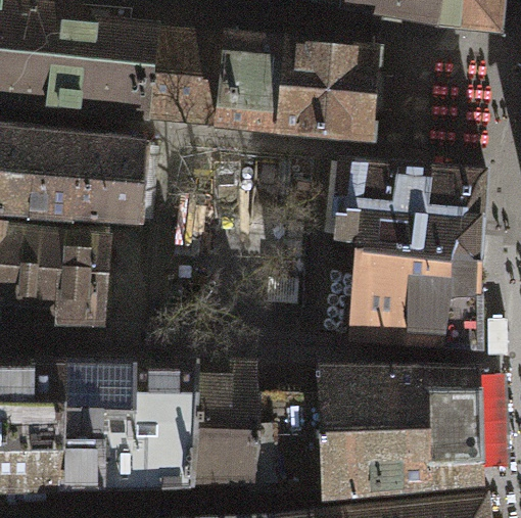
[(130,13),(15,0),(0,0),(0,101),(146,119),(156,32),(129,29),(130,13)]
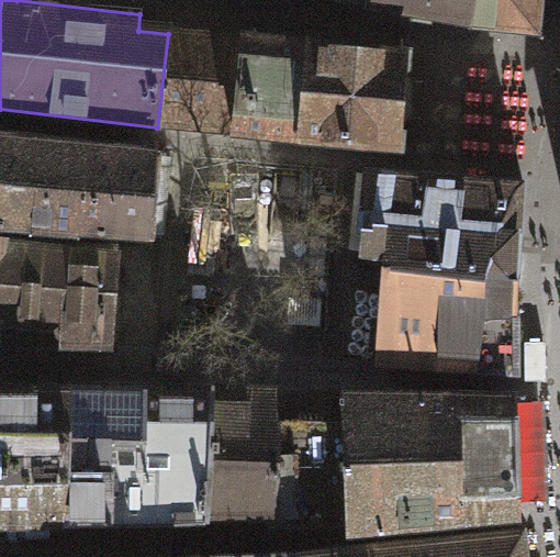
[(311,0),(364,10),(365,0),(311,0)]
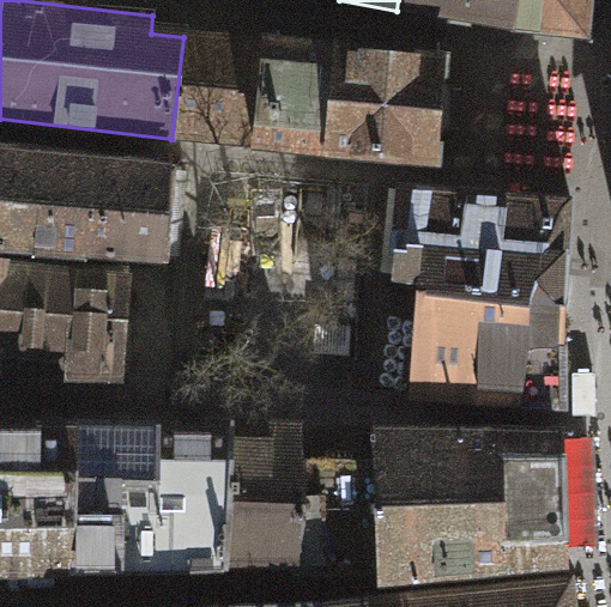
[(398,0),(397,11),(457,22),(515,32),(581,38),(584,0),(398,0)]
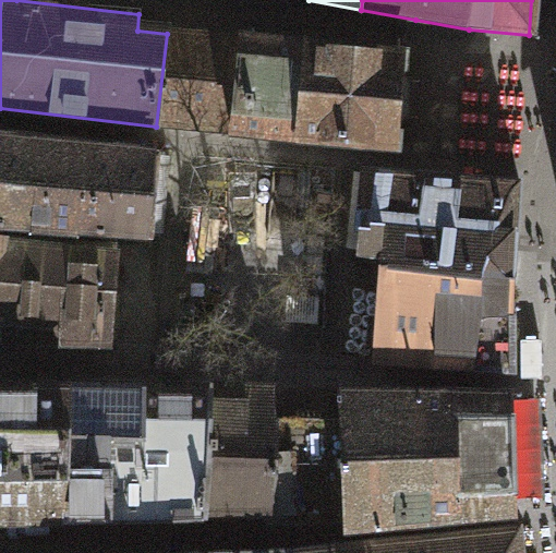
[(167,34),(156,127),(233,135),(240,38),(167,34)]
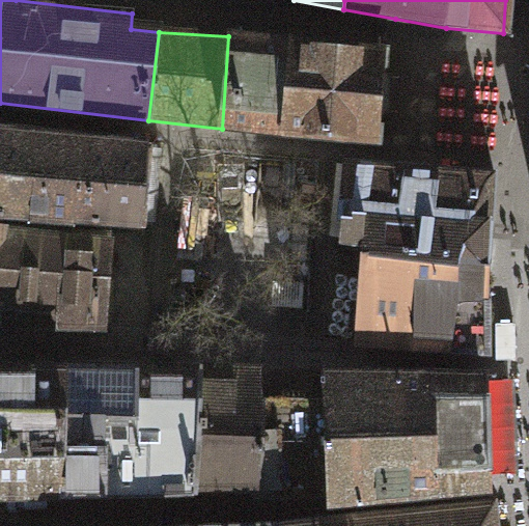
[(228,36),(222,129),(282,134),(290,42),(228,36)]
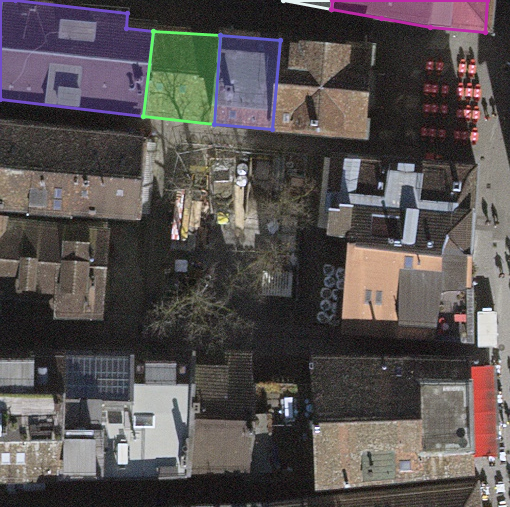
[(280,40),(272,129),(361,139),(368,51),(280,40)]
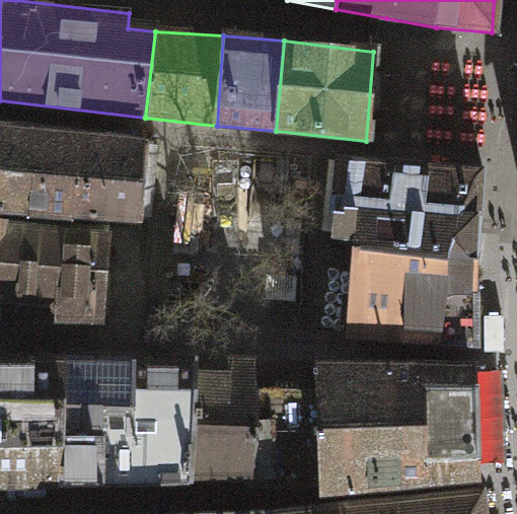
[(433,60),(438,96),(466,92),(461,56),(433,60)]
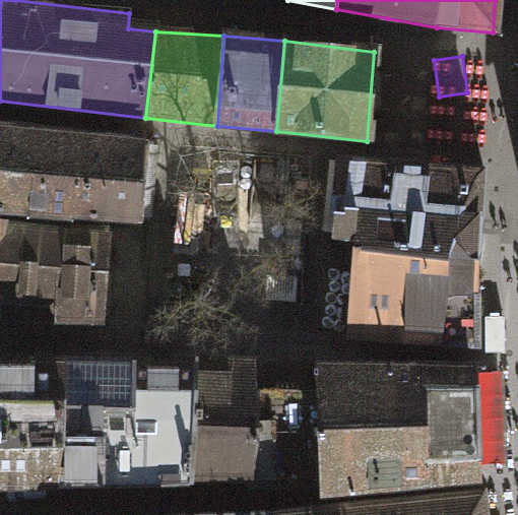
[(54,135),(0,129),(0,215),(140,227),(144,142),(54,135)]
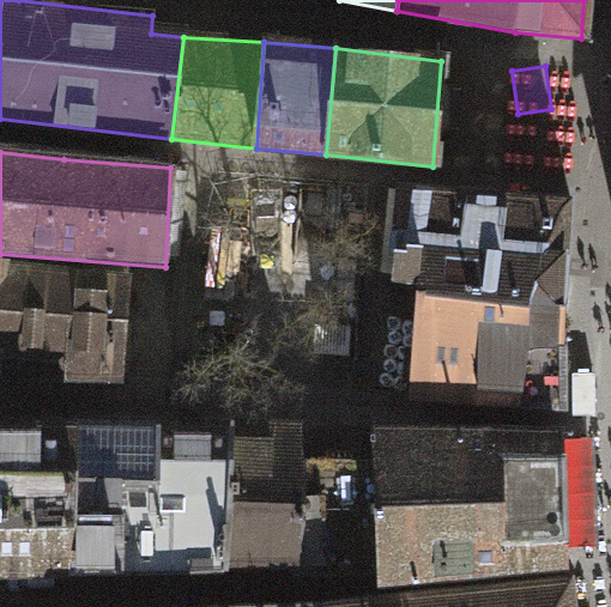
[(399,189),(391,281),(425,284),(424,296),(563,309),(564,286),(566,255),(569,202),(484,195),(399,189)]
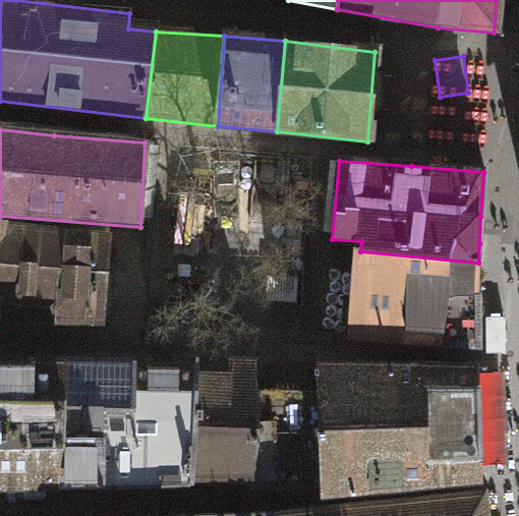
[(105,232),(0,224),(0,321),(20,321),(99,319),(105,232)]
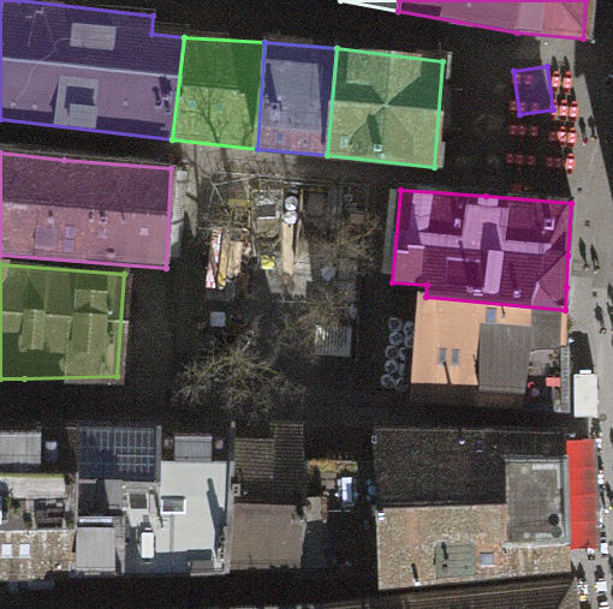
[(565,310),(426,297),(417,297),(410,400),(487,406),(564,411),(564,360),(565,310)]
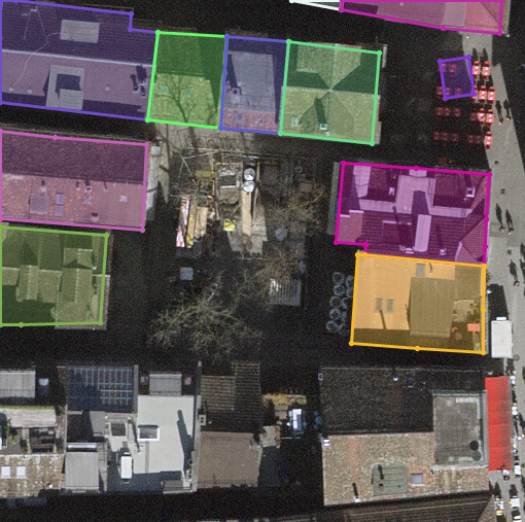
[(193,410),(198,363),(0,359),(0,489),(63,488),(189,485),(193,410)]
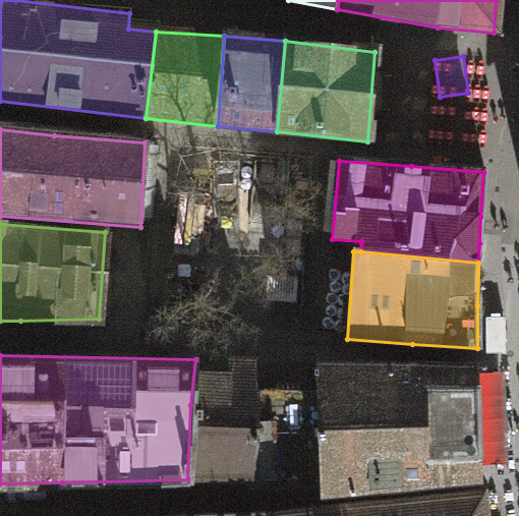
[(252,362),(195,359),(190,405),(187,479),(249,479),(252,389),(252,362)]
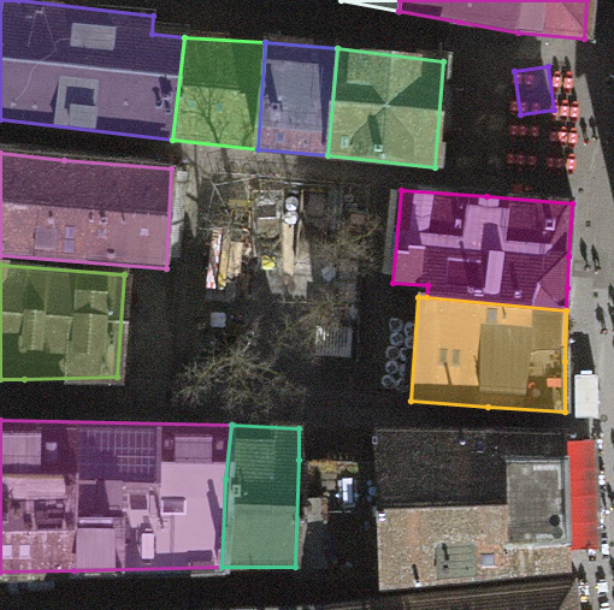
[(377,428),(376,461),(376,573),(377,581),(566,569),(562,501),(559,431),(467,430),(377,428)]
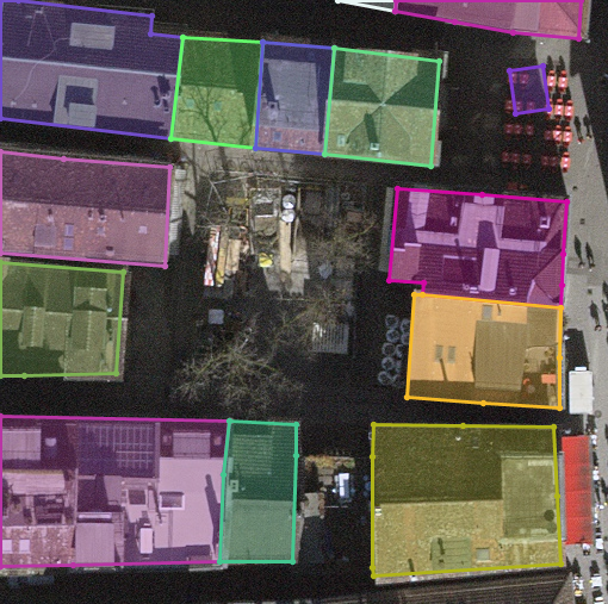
[(334,456),(296,455),(292,561),(304,561),(304,570),(339,568),(372,567),(372,456),(334,456)]
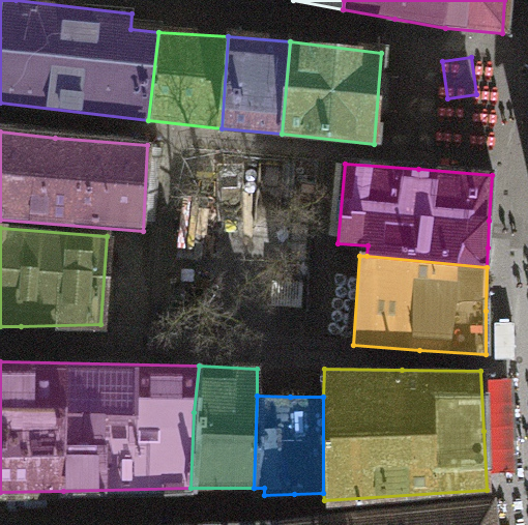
[(491,524),(489,505),(228,524),(491,524)]
